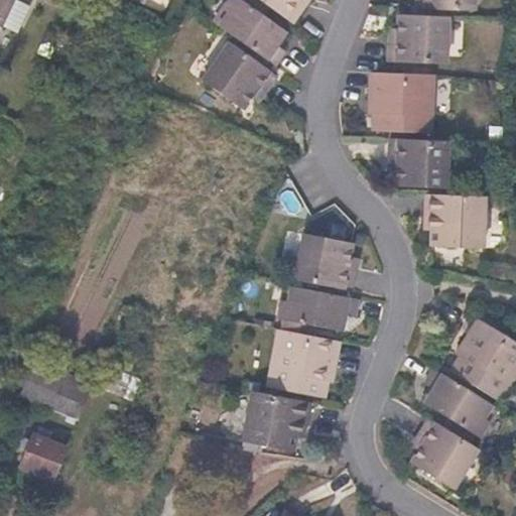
[(17,33),(30,6),(16,0),(0,0),(0,26),(2,27),(3,26),(17,33)]
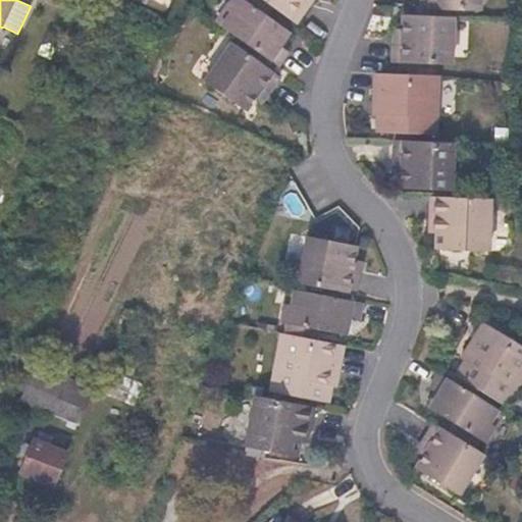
[(266,16),(260,11),(266,2),(262,0),(231,0),(225,10),(229,13),(221,27),(277,66),(289,52),(280,46),(290,33),(266,16)]
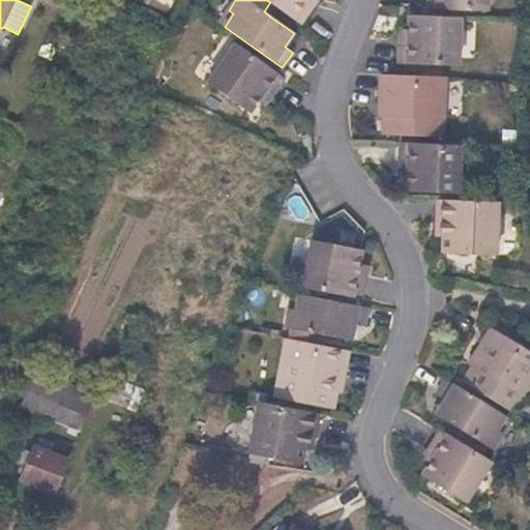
[(266,0),(270,2),(277,7),(300,24),(316,3),(312,0),(266,0)]
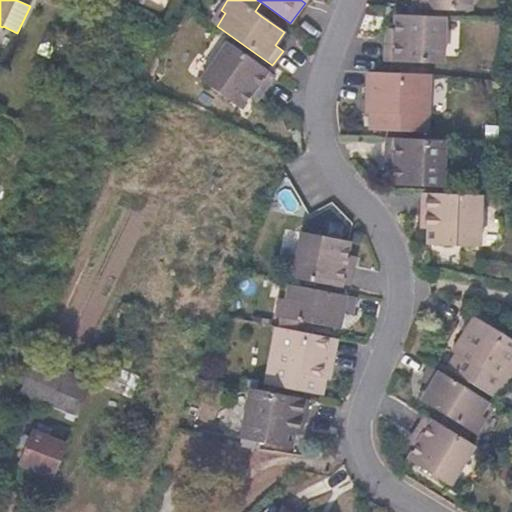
[(472,10),(471,0),(412,0),(412,9),(432,9),(472,10)]
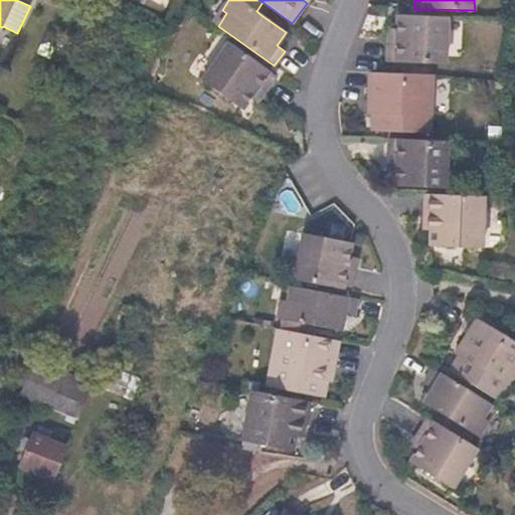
[(263,16),(270,7),(263,2),(256,11),(263,16)]
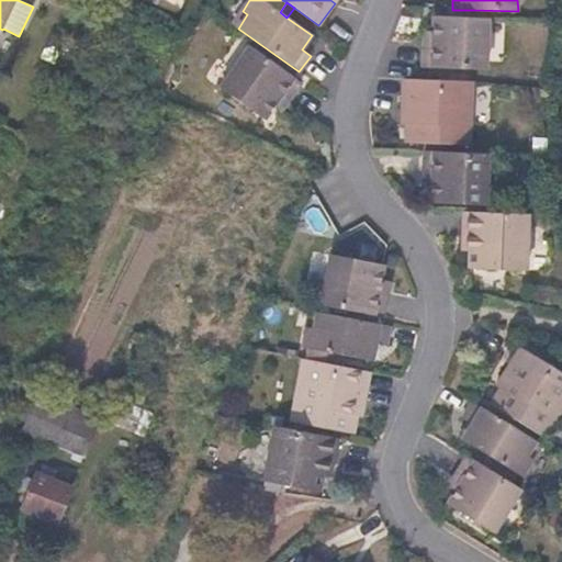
[(238,29),(247,14),(243,11),(233,25),(238,29)]
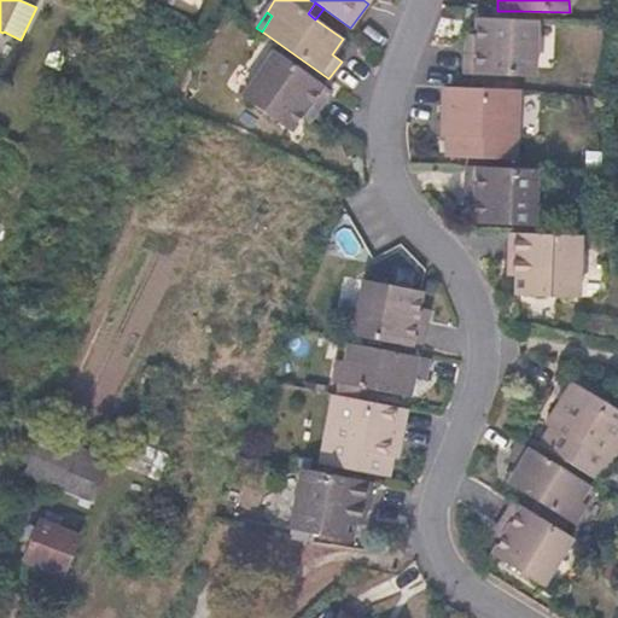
[(536,76),(538,21),(476,18),(476,36),(474,45),(466,45),(465,74),(536,76)]
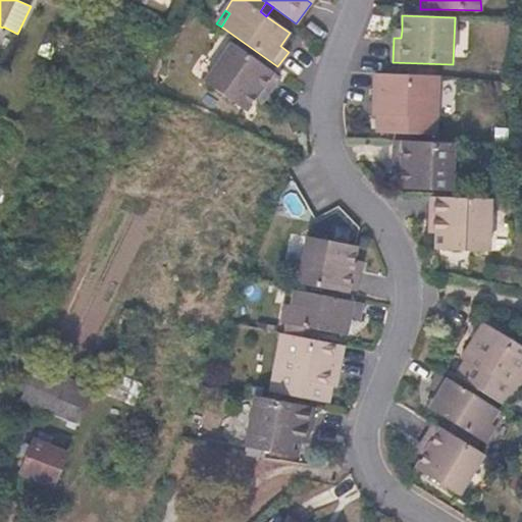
[(218,38),(196,70),(205,77),(227,45),(218,38)]
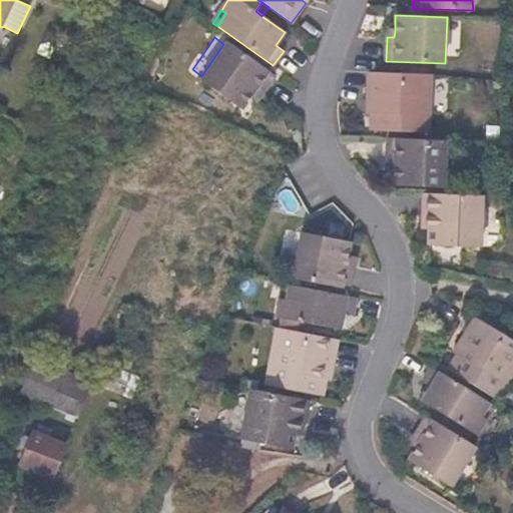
[(276,76),(227,41),(200,80),(241,110),(249,98),(254,92),(261,96),(276,76)]
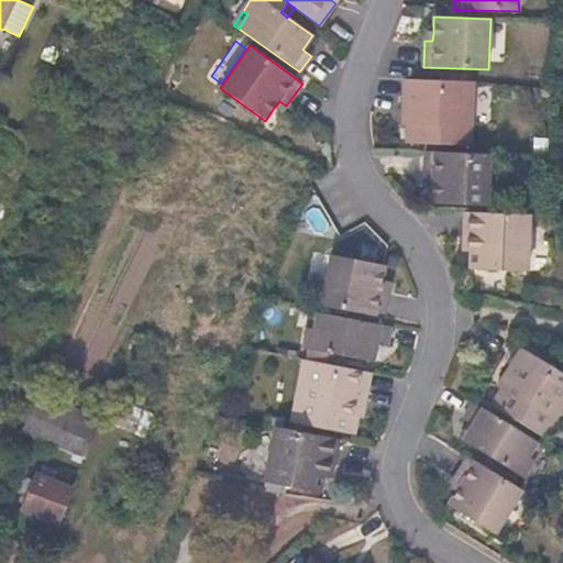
[(471,145),(474,81),(452,81),(405,79),(404,113),(406,113),(406,124),(406,143),(438,143),(471,145)]
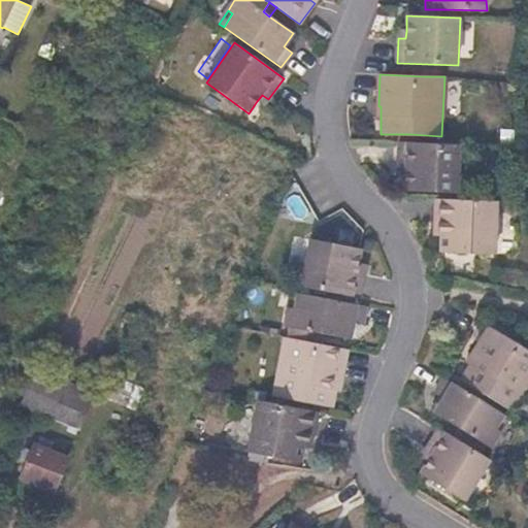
[(263,106),(268,99),(262,95),(257,101),(263,106)]
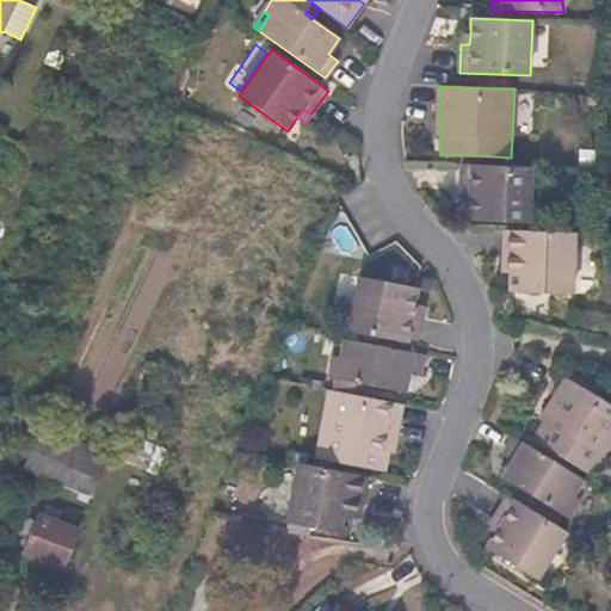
[(530,222),(532,167),(529,167),(461,165),(460,193),(469,193),(469,203),(469,221),(530,222)]
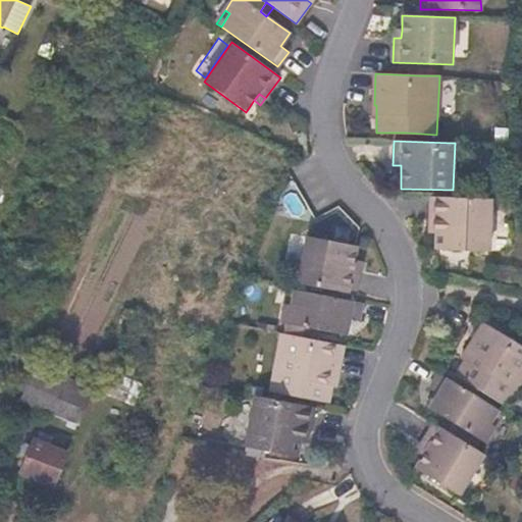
[(489,251),(491,200),(430,197),(429,225),(436,225),(436,233),(435,249),(489,251)]
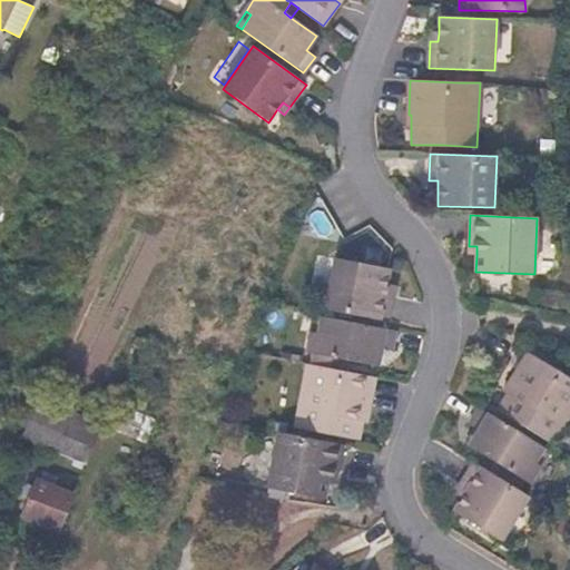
[(328,284),(331,257),(316,255),(314,283),(328,284)]
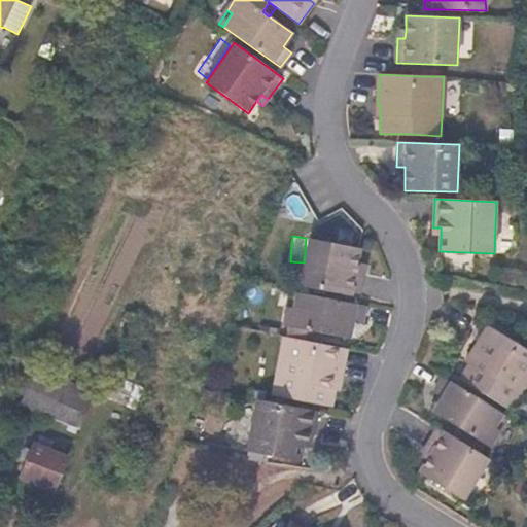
[(357,264),(360,249),(309,239),(300,285),(359,297),(363,274),(356,272),(357,264)]
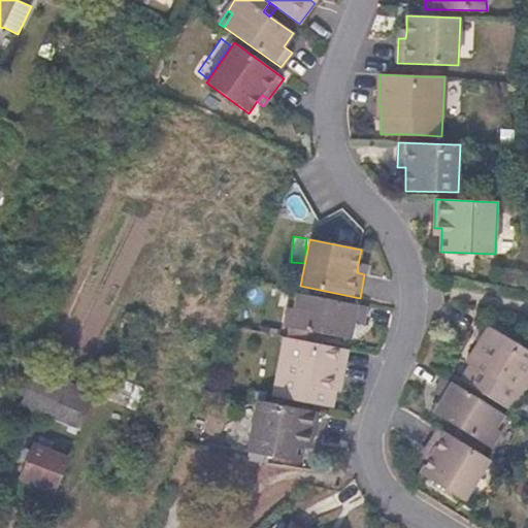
[(364,274),(366,266),(358,264),(357,272),(364,274)]
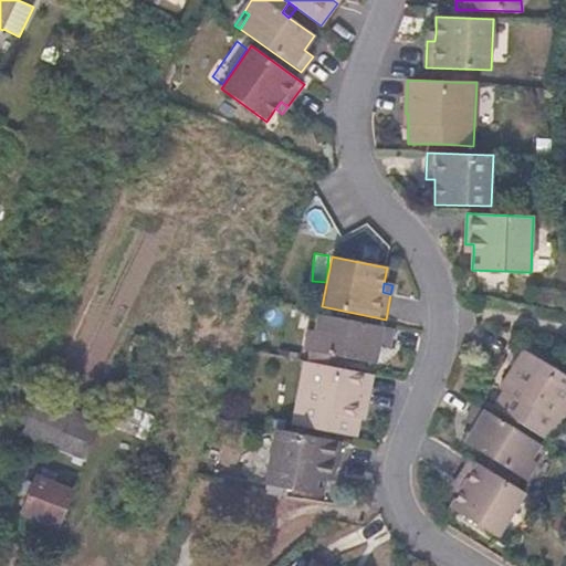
[(315,332),(318,315),(311,313),(307,329),(315,332)]
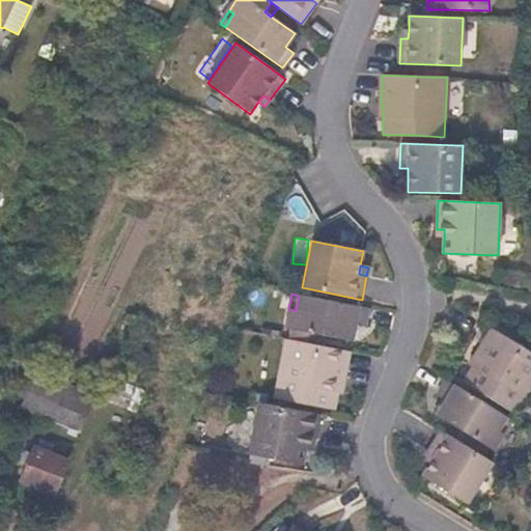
[(365,324),(367,308),(299,296),(296,311),(288,309),(285,328),(291,329),(289,340),(310,344),(313,333),(323,335),(353,340),(356,323),(365,324)]
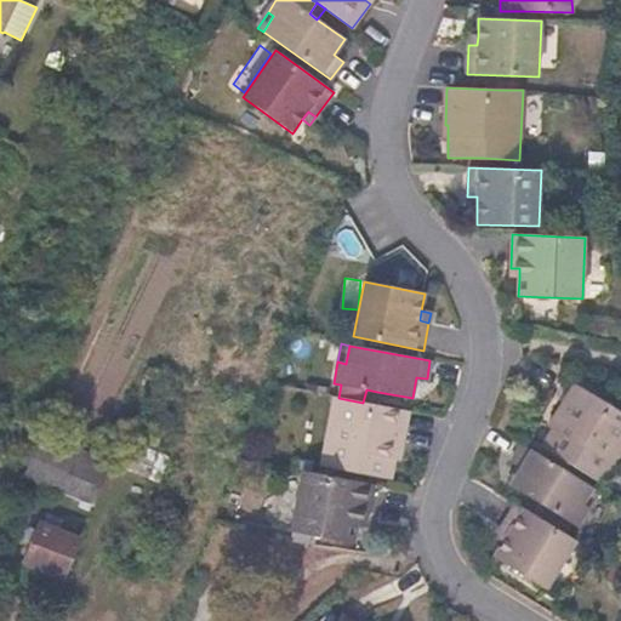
[(607,477),(620,453),(620,412),(575,383),(554,416),(558,420),(552,429),(541,446),(603,484),(607,477)]
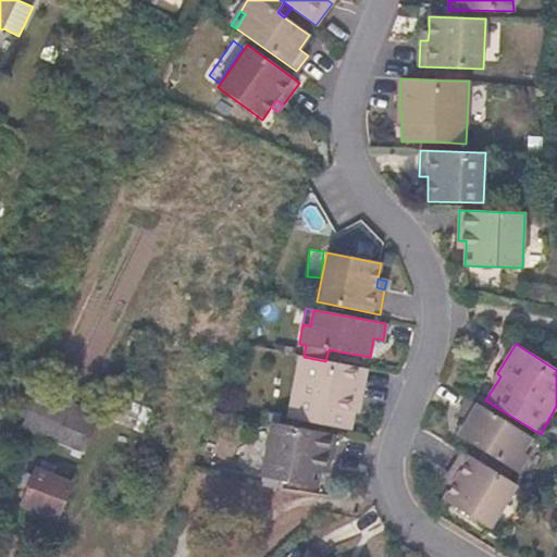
[(336,363),(338,351),(329,349),(325,361),(336,363)]
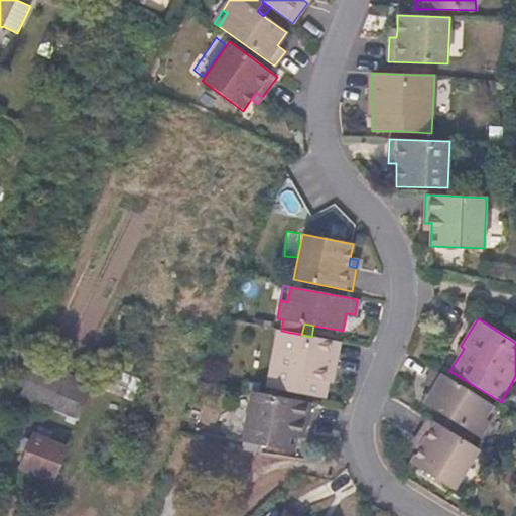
[(335,373),(340,342),(311,337),(301,335),(281,331),(278,330),(267,387),(327,398),(330,382),(332,372),(335,373)]
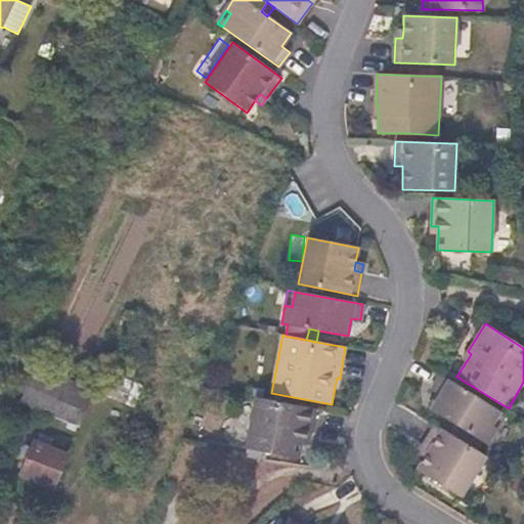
[(466,362),(471,354),(468,351),(462,360),(466,362)]
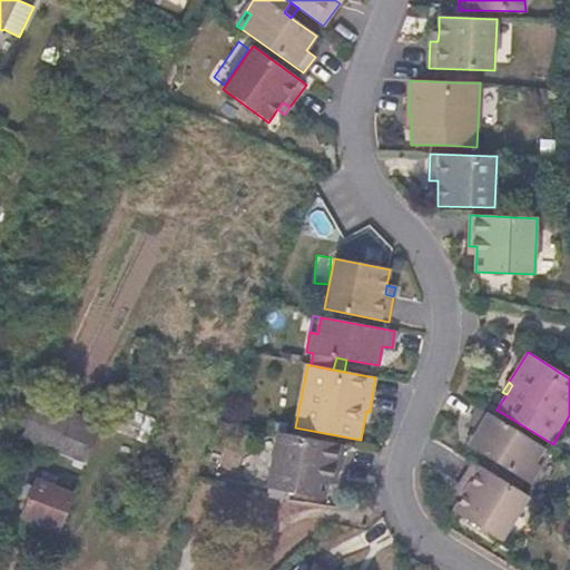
[(101,425),(38,399),(36,405),(35,408),(33,409),(32,412),(22,436),(87,463),(101,425)]
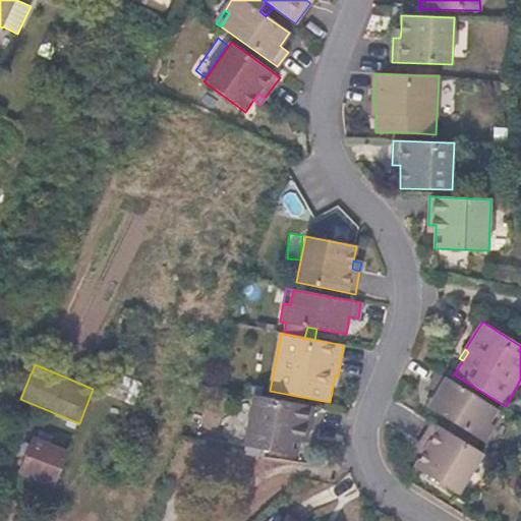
[(133,405),(142,384),(107,368),(98,391),(133,405)]
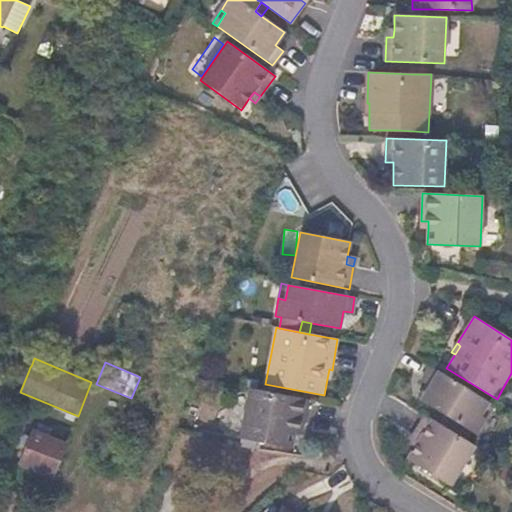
[(489,402),(429,366),(420,381),(429,386),(420,400),(476,434),(486,418),(480,415),(489,402)]
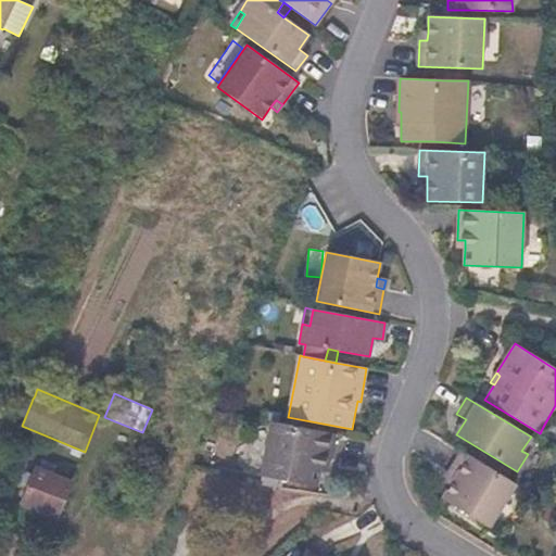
[(329,462),(335,434),(270,422),(261,476),(317,487),(319,469),(321,460),(329,462)]
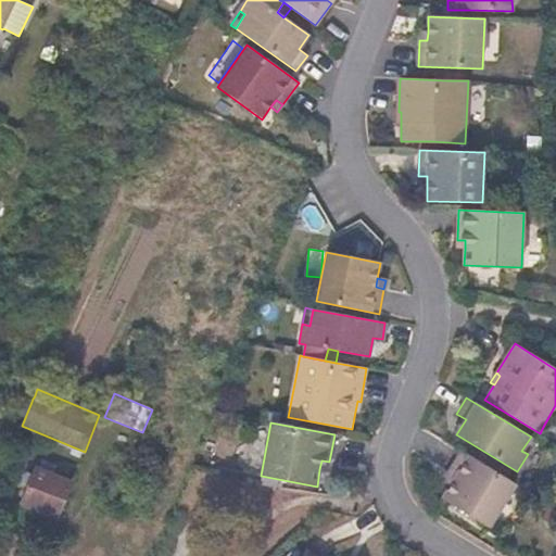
[(516,484),(462,451),(446,474),(454,479),(451,483),(450,485),(442,498),(489,527),(516,484)]
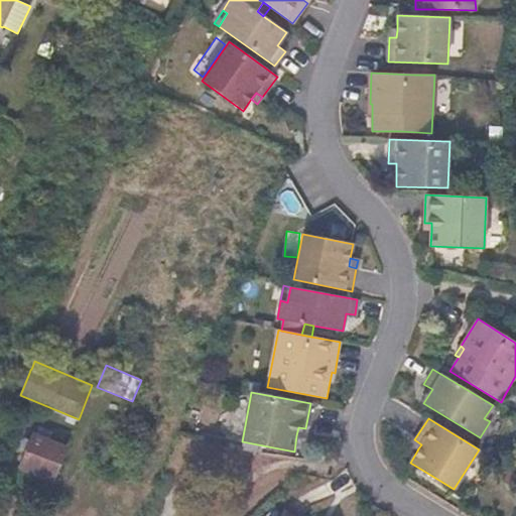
[(304,436),(305,428),(298,427),(296,435),(304,436)]
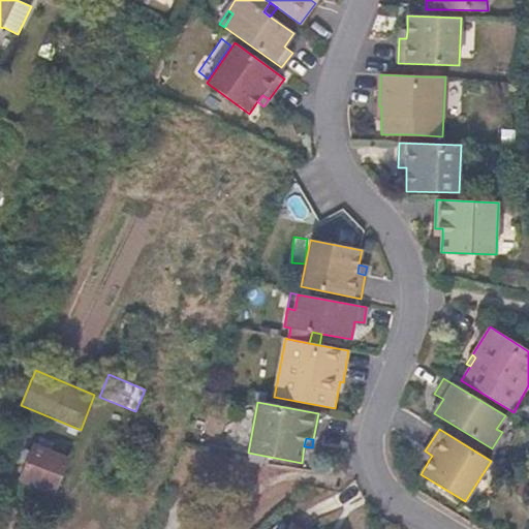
[(54,493),(67,459),(34,444),(31,452),(24,449),(20,461),(27,463),(20,479),(54,493)]
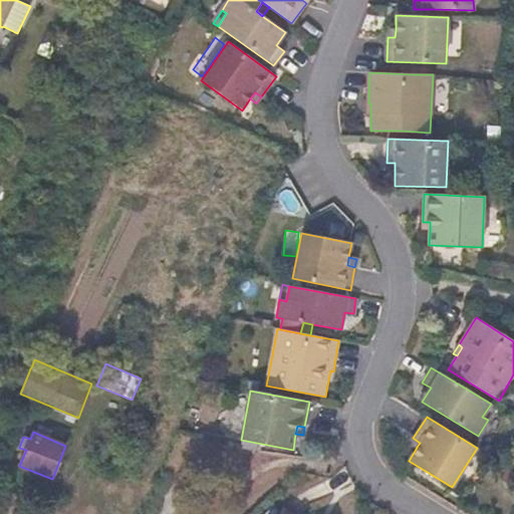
[(417,447),(420,443),(413,438),(409,445),(416,449),(417,447)]
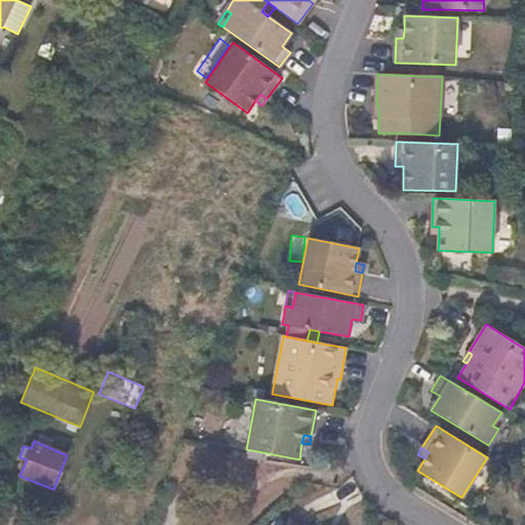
[(524,494),(524,483),(520,481),(517,479),(515,484),(512,488),(524,496),(524,494)]
